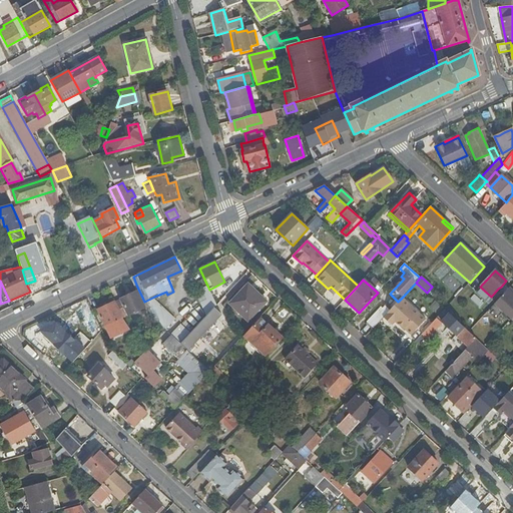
[(267,301),(248,284),(230,304),(248,321),(267,301)]
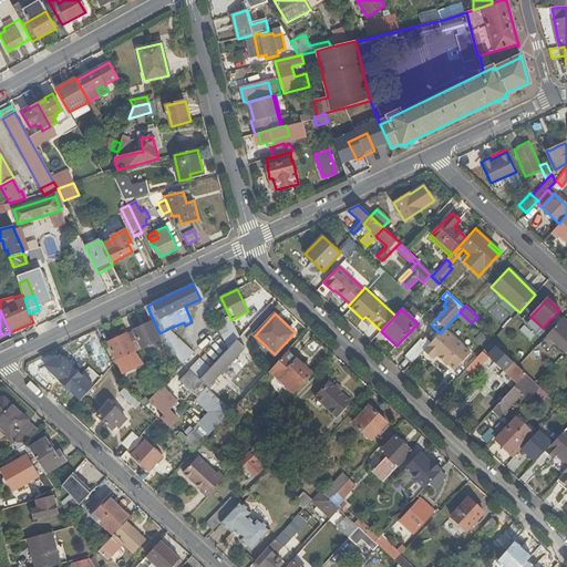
[(226,343),(239,338),(232,320),(229,316),(216,322),(226,343)]
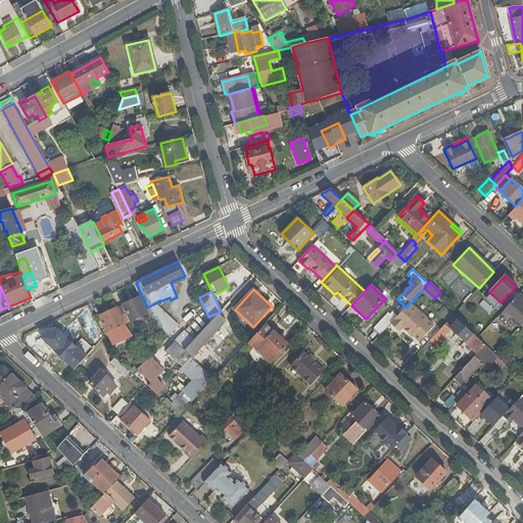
[(522,298),(518,294),(504,310),(522,327),(522,326),(522,298)]
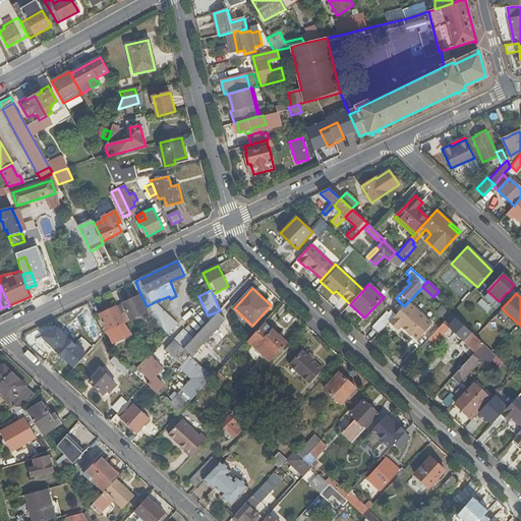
[(139,295),(116,306),(124,323),(129,320),(130,321),(148,312),(139,295)]
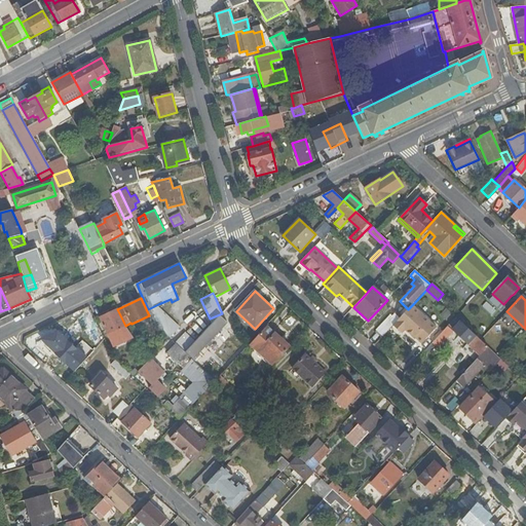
[(148,309),(155,326),(164,315),(158,304),(148,309)]
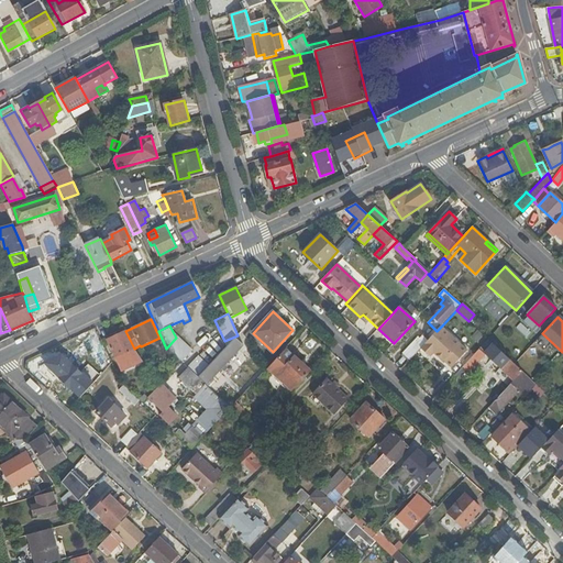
[(467,350),(441,327),(437,331),(428,341),(421,349),(430,357),(434,353),(444,362),(445,361),(452,367),(467,350)]
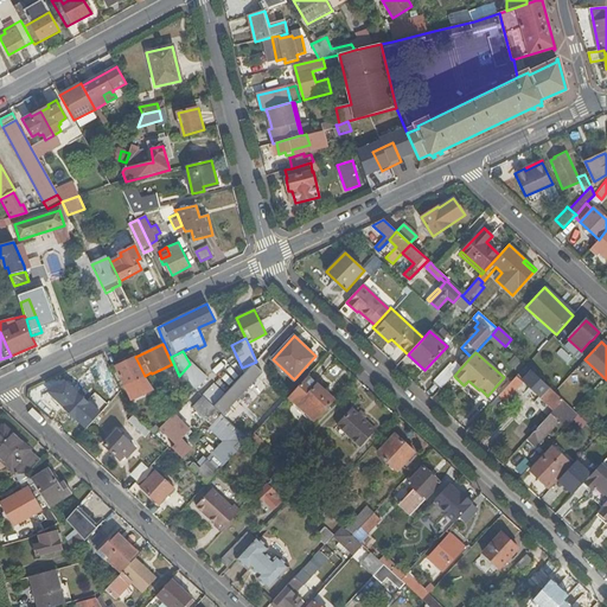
[(125,385),(145,376),(135,357),(116,366),(125,385)]
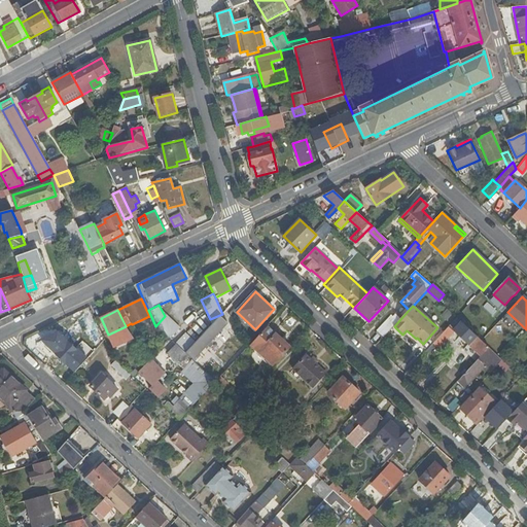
[(384,338),(394,326),(400,319),(396,314),(393,317),(392,315),(377,330),(384,338)]
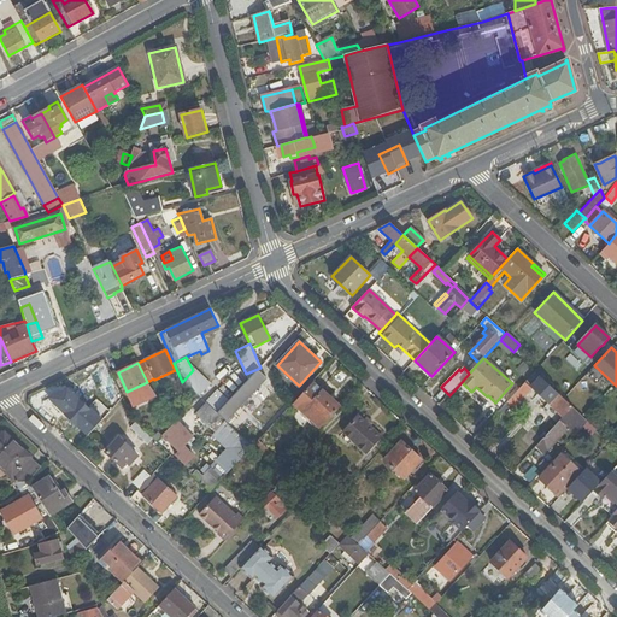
[(182,382),(199,398),(200,398),(210,387),(193,370),(182,382)]
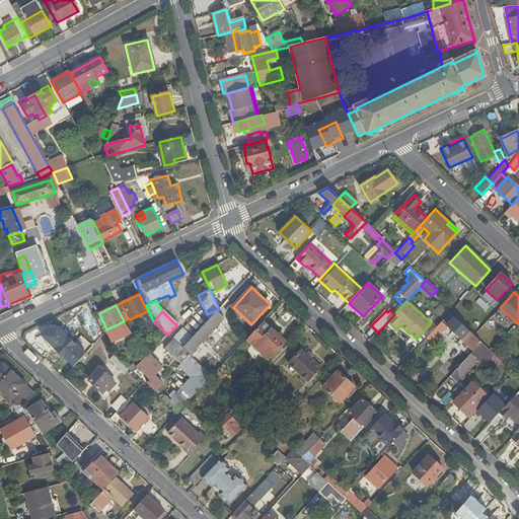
[(182,349),(191,356),(224,318),(217,312),(209,320),(203,327),(191,340),(182,349)]
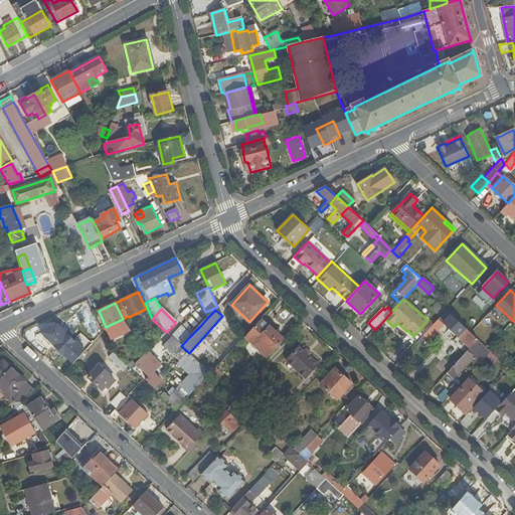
[(470,333),(446,311),(440,318),(439,319),(422,336),(428,342),(438,331),(437,330),(444,323),(458,336),(453,342),(466,353),(474,343),(478,340),(470,333)]
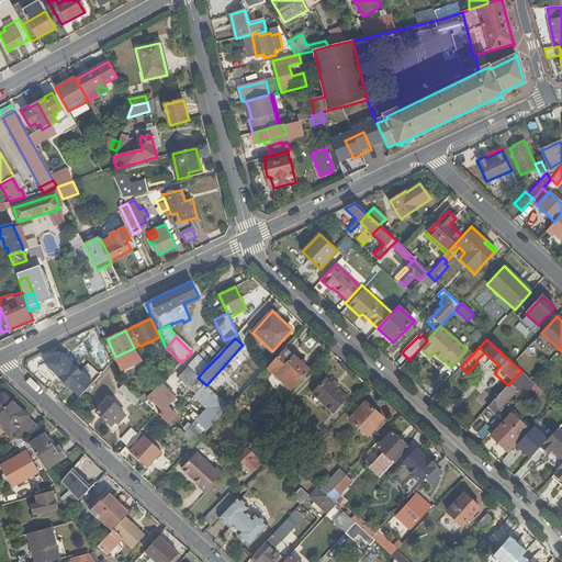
[(215,350),(220,355),(226,347),(222,344),(215,350)]
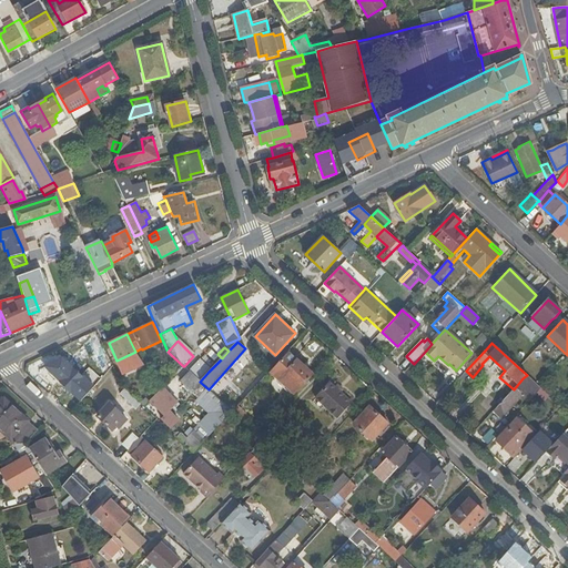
[(273,367),(270,372),(295,395),(314,375),(288,351),(279,362),(273,367)]
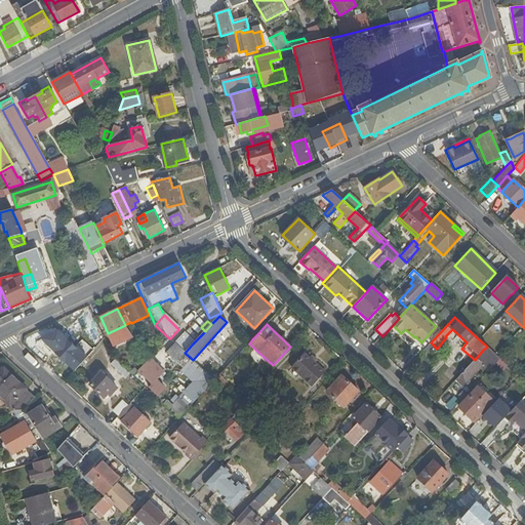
[(184,333),(175,344),(185,353),(193,344),(184,333)]
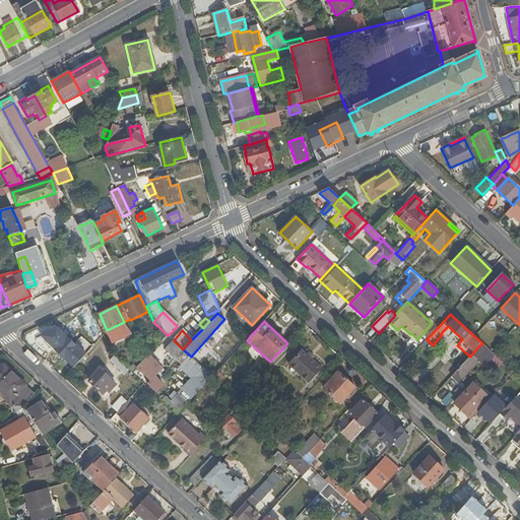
[(56,349),(74,368),(86,354),(77,346),(76,346),(61,332),(54,340),(56,342),(52,345),(56,349)]
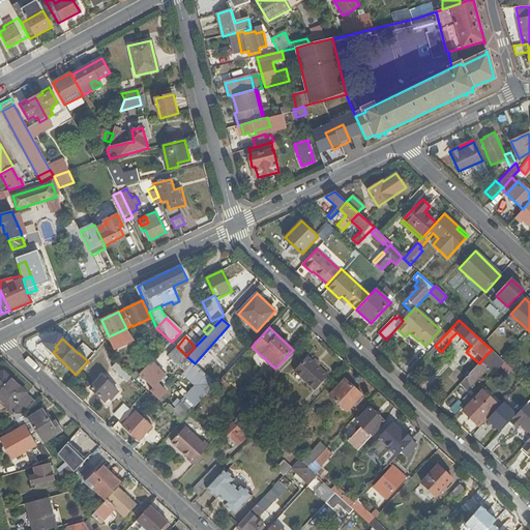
[(186,372),(195,363),(186,356),(177,347),(169,355),(186,372)]
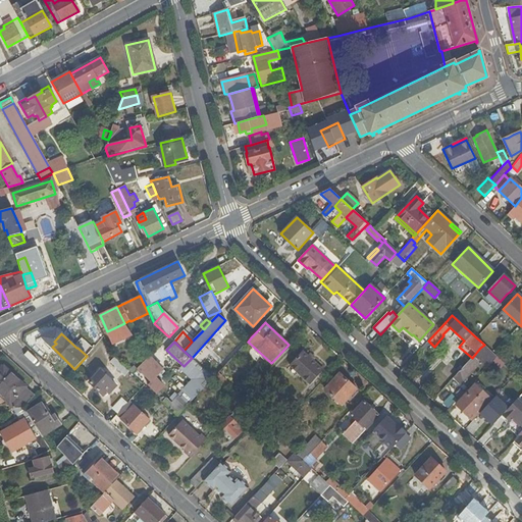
[(480,348),(472,358),(457,374),(463,380),(480,362),(486,368),(498,357),(496,355),(489,350),(484,345),(480,348)]
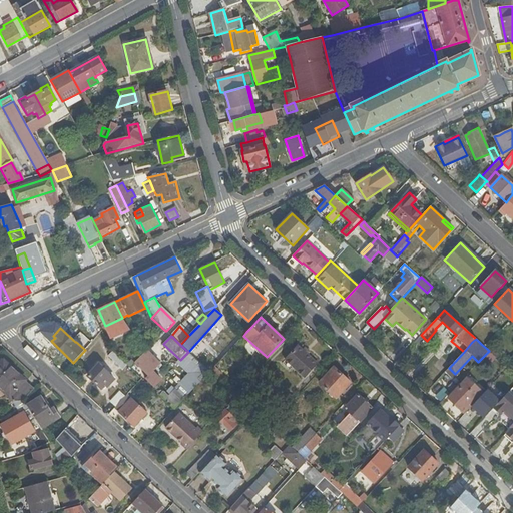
[(318,363),(299,346),(286,359),(305,377),(318,363)]
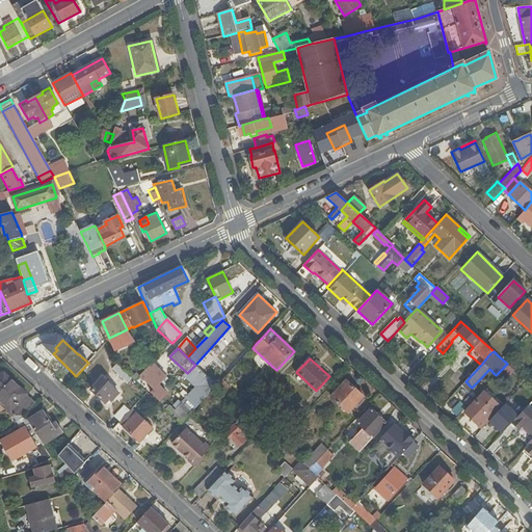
[(128,382),(132,378),(116,365),(112,369),(128,382)]
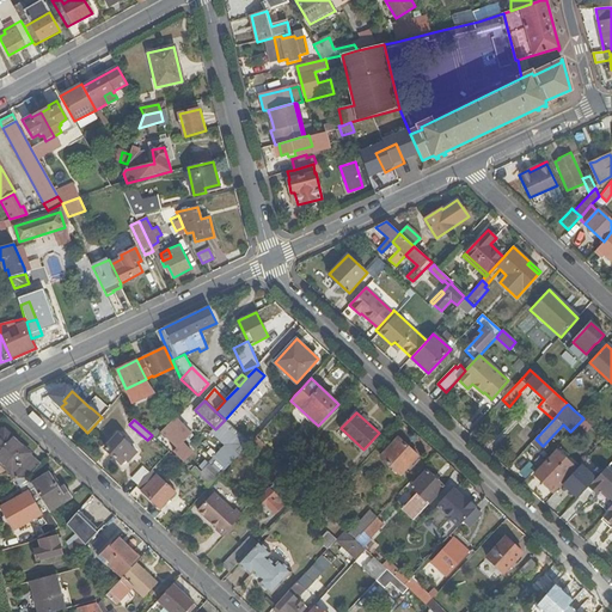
[(173,420),(161,433),(177,447),(173,452),(185,463),(193,456),(182,445),(191,435),(173,420)]
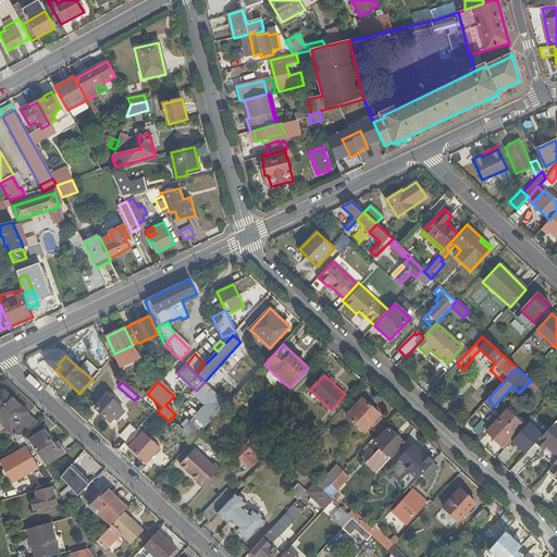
[(193,423),(201,432),(229,404),(207,383),(197,394),(209,406),(193,423)]
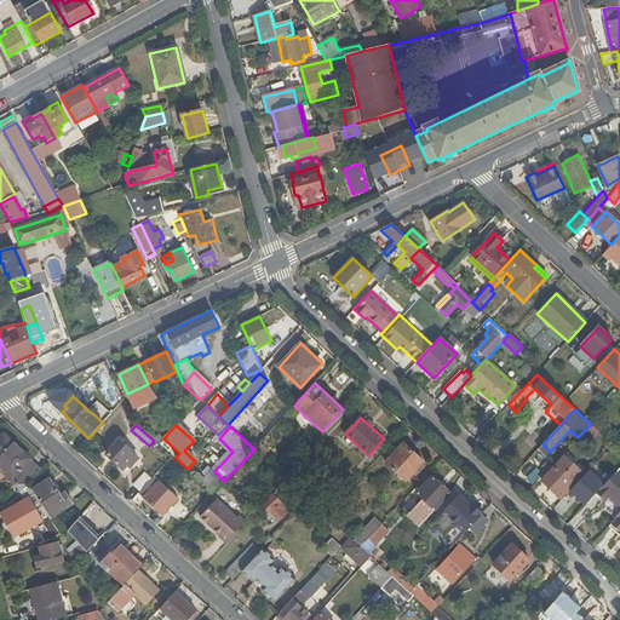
[(0,440),(0,466),(19,484),(28,483),(42,469),(5,435),(0,440)]
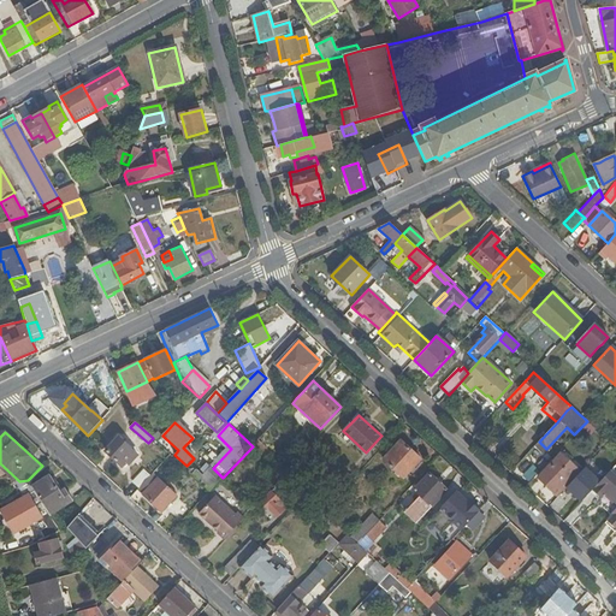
[(126,462),(129,465),(137,455),(119,438),(106,452),(117,462),(118,462),(122,467),(126,462)]
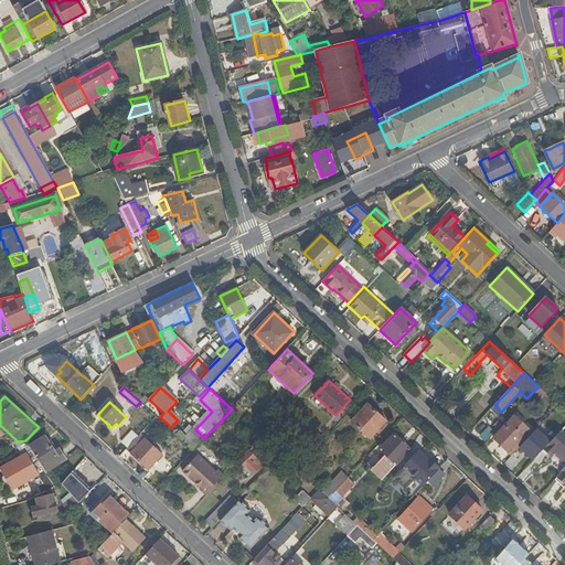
[(386,420),(369,404),(353,420),(371,437),(386,420)]
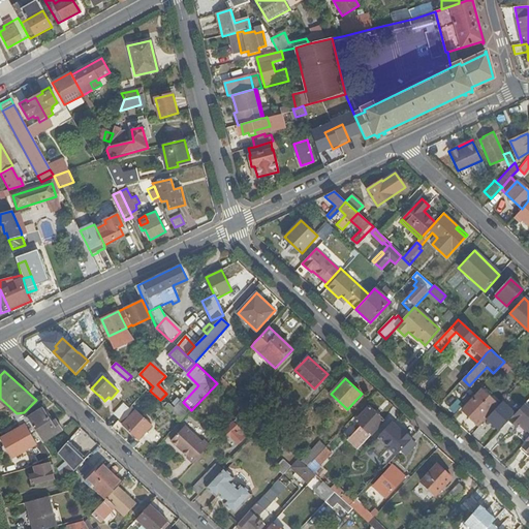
[(265,379),(240,405),(244,409),(246,410),(254,401),(255,401),(271,384),(265,379)]
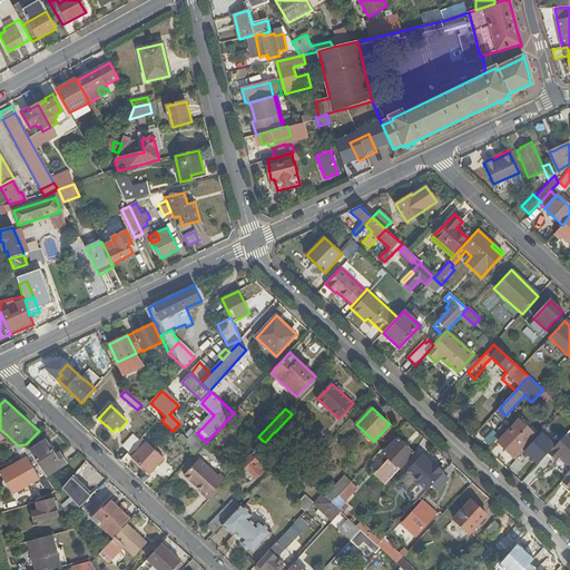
[(536,435),(527,426),(519,420),(510,429),(498,442),(514,458),(522,450),(536,435)]
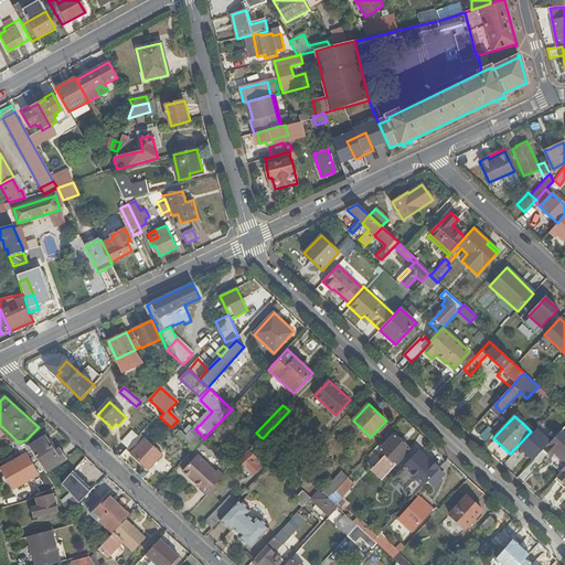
[(177,436),(192,451),(204,438),(195,429),(188,438),(181,432),(177,436)]
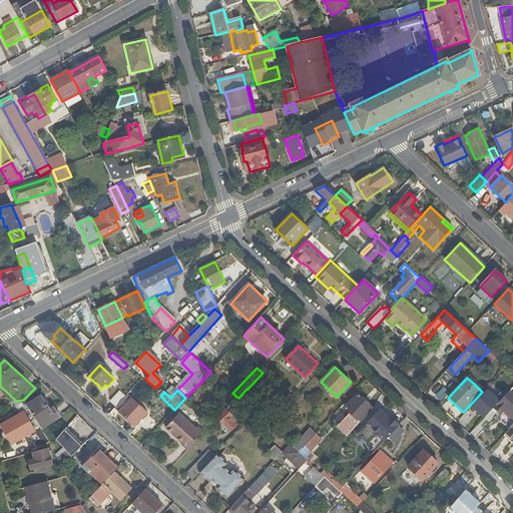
[(111,401),(116,406),(125,397),(119,392),(111,401)]
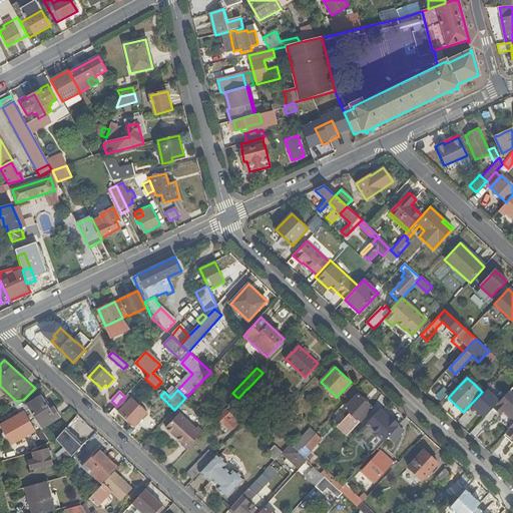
[(504,411),(512,419),(512,396),(512,397),(507,393),(494,407),(502,414),(504,411)]
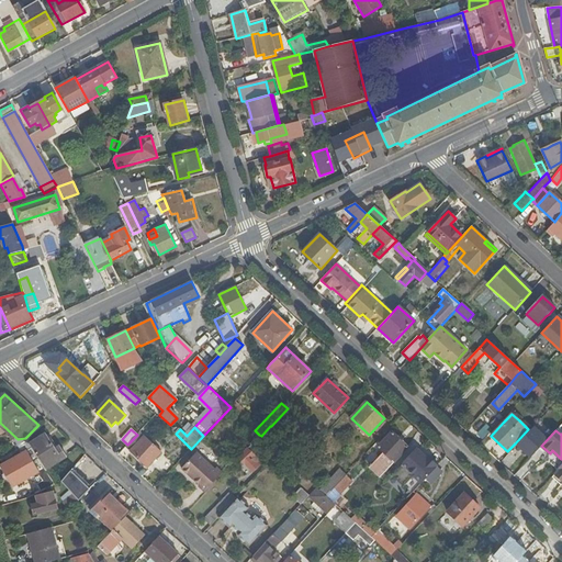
[(408,447),(393,431),(378,447),(380,449),(377,453),(380,457),(370,467),(381,476),(390,465),(391,467),(408,447)]
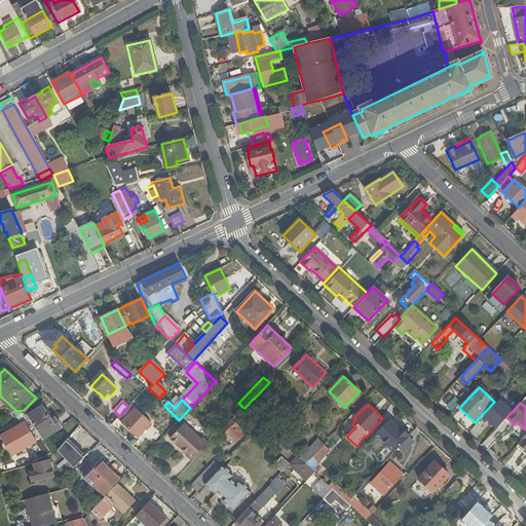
[(119,416),(118,418),(139,437),(151,423),(130,405),(128,407),(119,416)]
